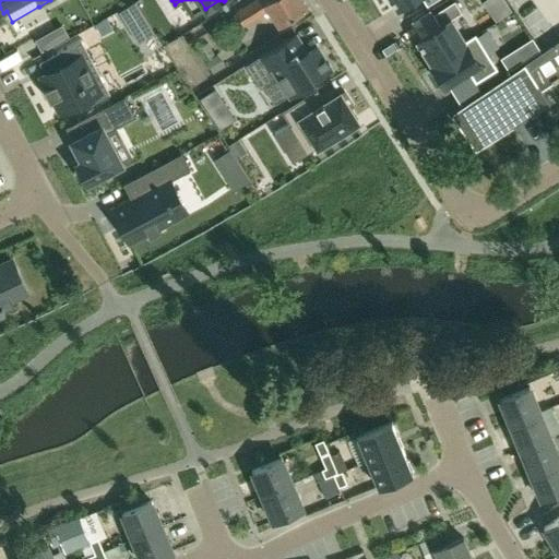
[(301,0),(256,0),(237,12),(245,26),(270,11),(278,25),(307,8),(301,0)]
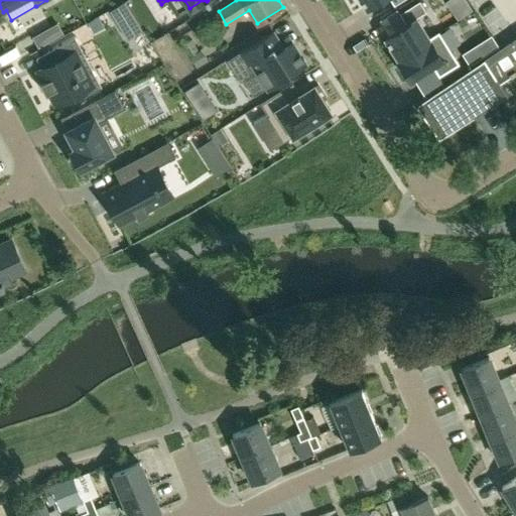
[(403,25),(385,36),(398,57),(428,38),(415,17),(424,12),(415,0),(396,13),(403,25)]
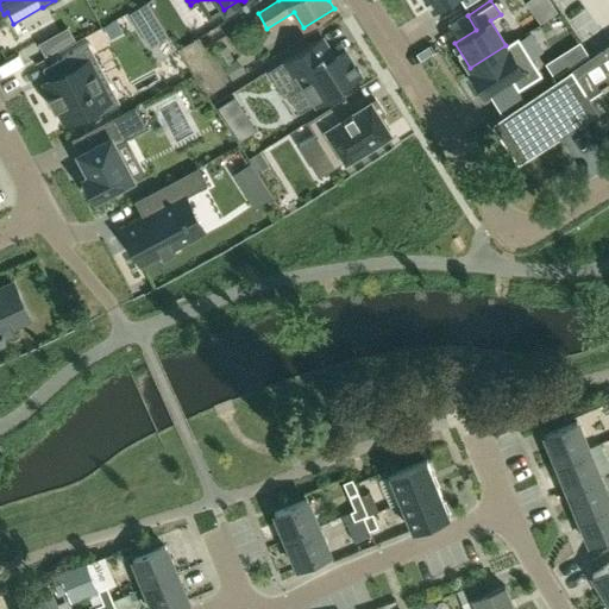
[(146,1),(129,13),(130,14),(131,14),(138,26),(155,16),(146,1)]
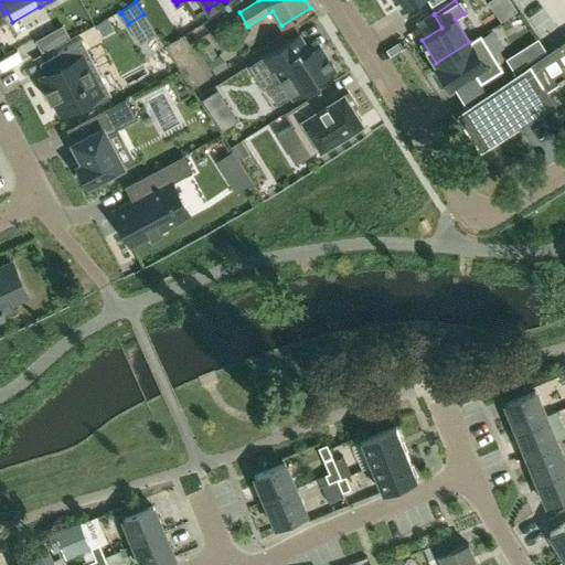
[(55,30),(35,41),(42,52),(62,41),(55,30)]
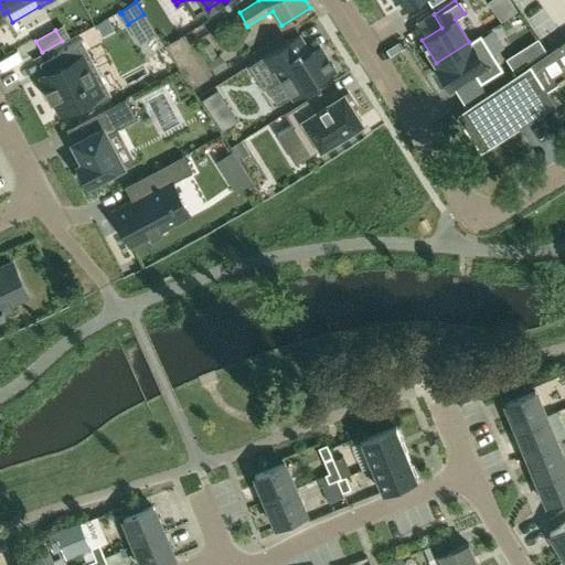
[(289,40),(247,65),(263,88),(281,77),(294,96),(318,82),(317,80),(333,68),(319,46),(300,59),(289,40)]
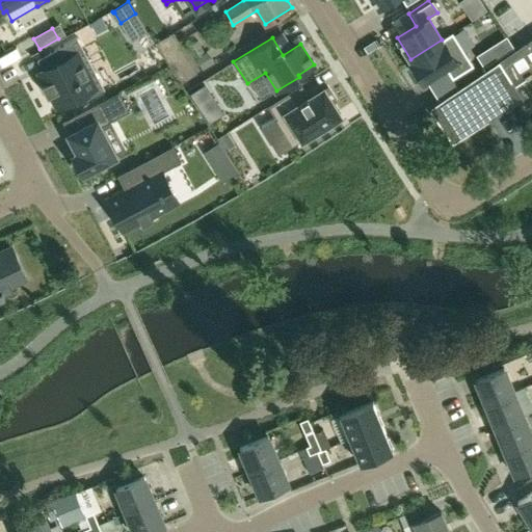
[(50,67),(38,73),(45,83),(42,85),(42,86),(44,86),(48,94),(47,95),(47,97),(51,95),(57,107),(73,99),(76,105),(104,89),(95,71),(81,78),(74,63),(86,56),(77,38),(48,53),(48,54),(45,56),(50,67)]
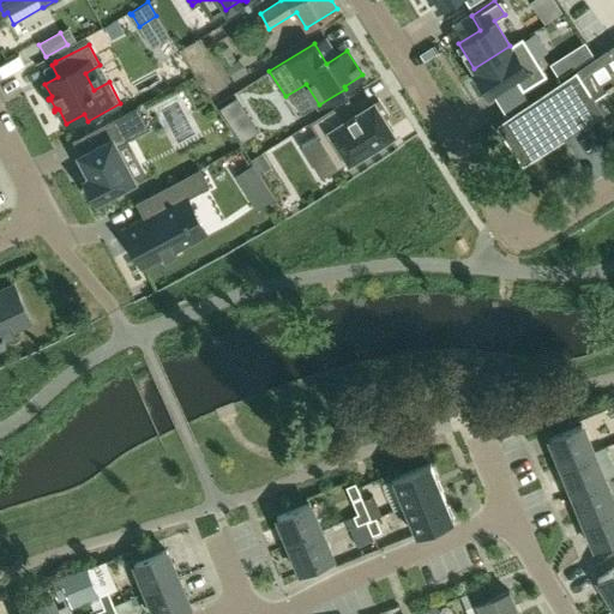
[(510,46),(474,68),(489,94),(511,80),(521,95),(545,79),(536,65),(525,71),(510,46)]
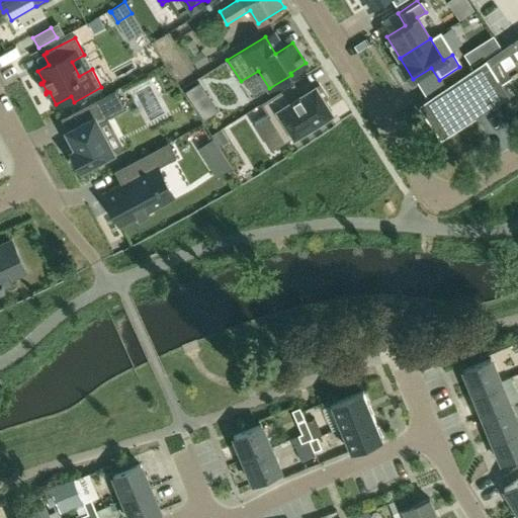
[(200,52),(191,58),(196,68),(206,62),(200,52)]
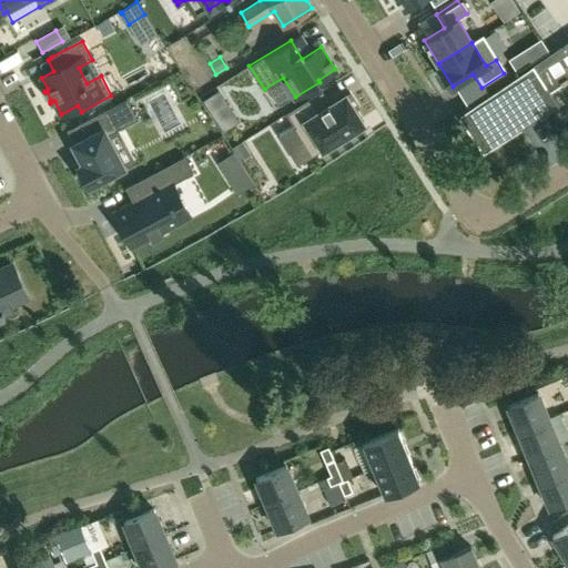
[(558,104),(533,64),(459,115),(484,151),(558,104)]
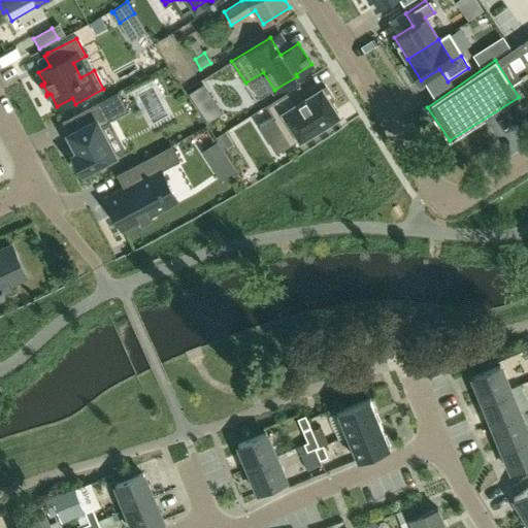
[(203,85),(189,94),(196,104),(209,95),(203,85)]
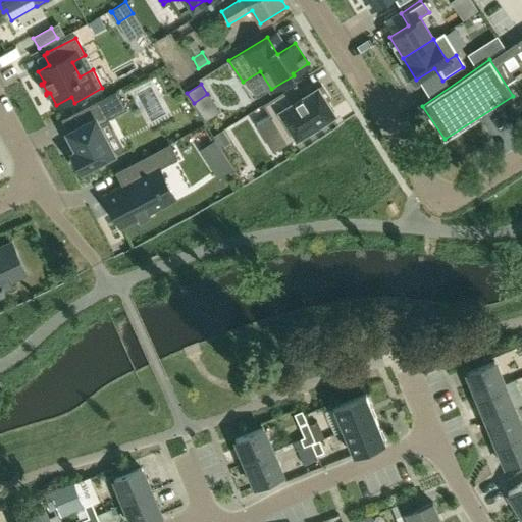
[(285,90),(263,104),(286,143),(295,138),(297,141),(309,133),(308,129),(334,112),(326,100),(329,99),(321,86),(318,88),(317,86),(293,101),(285,90)]
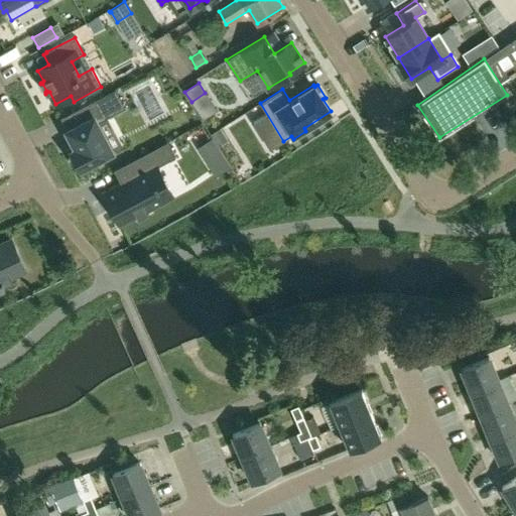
[(115,89),(63,116),(71,128),(67,130),(76,148),(71,150),(80,167),(111,151),(97,123),(125,108),(115,89)]
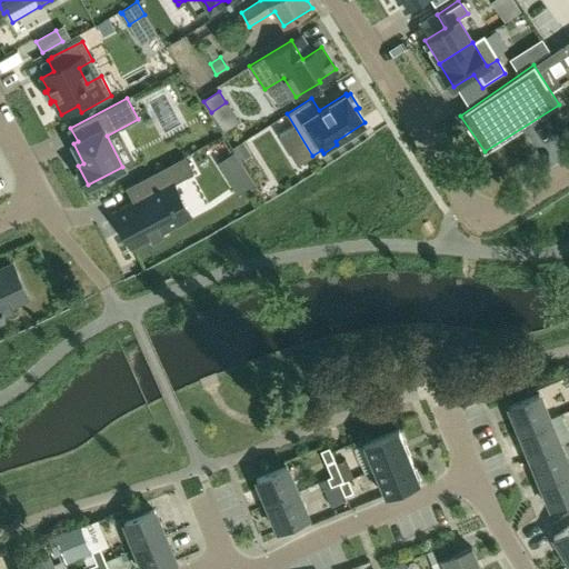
[(242,141),(232,149),(235,153),(240,161),(251,155),(242,141)]
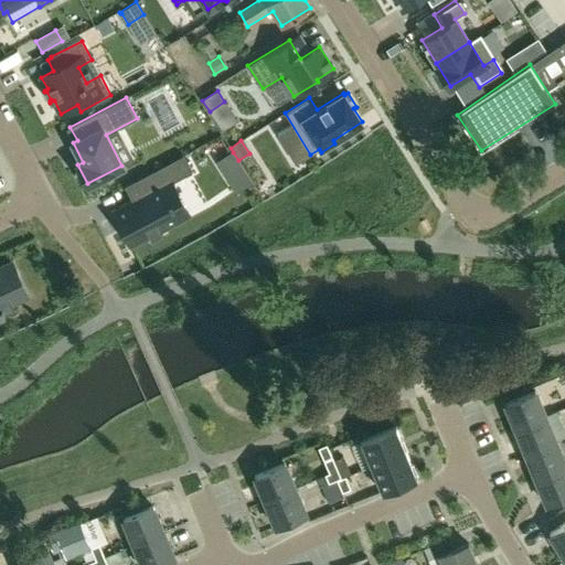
[(233,152),(219,161),(237,191),(252,181),(238,160),(233,152)]
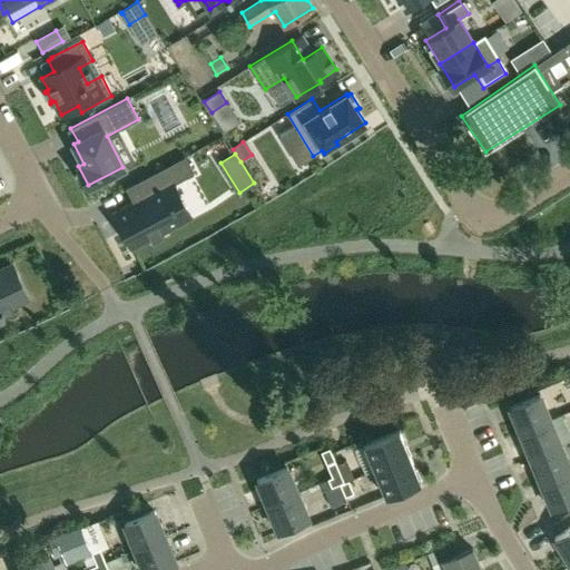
[(134,204),(114,214),(131,247),(150,237),(153,241),(154,241),(154,239),(161,235),(161,236),(164,235),(161,232),(180,222),(174,208),(176,207),(173,200),(170,202),(164,189),(194,175),(185,157),(125,188),(134,204)]
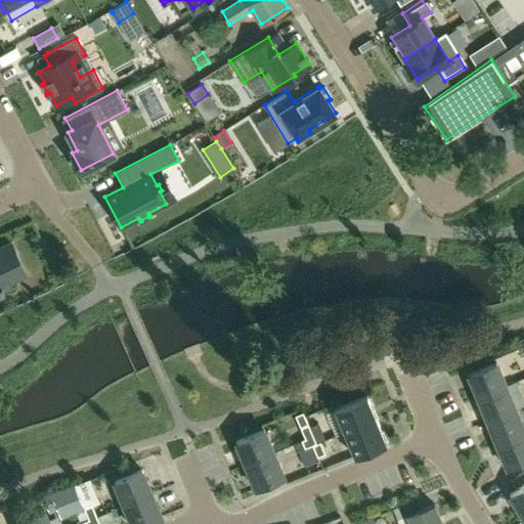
[(11,280),(25,274),(11,244),(0,249),(0,291),(4,290),(3,287),(10,284),(11,285),(12,285),(11,280)]
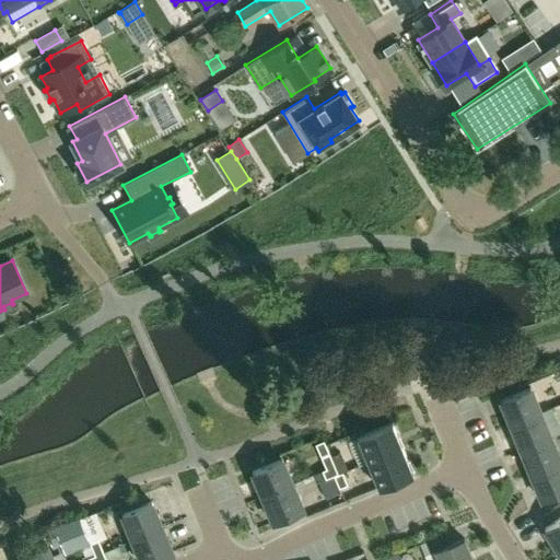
[(540,412),(531,386),(500,399),(511,424),(540,412)]
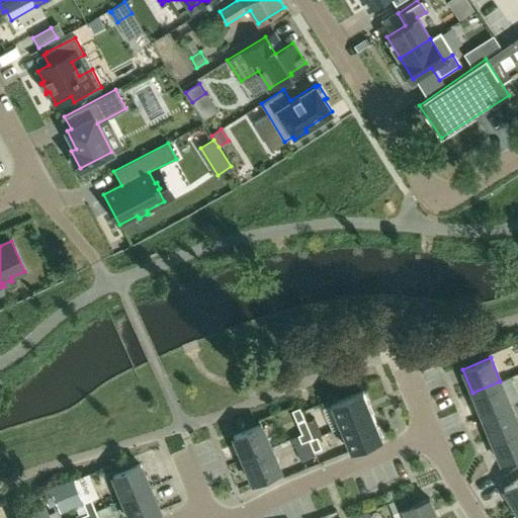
[(509,404),(500,381),(472,393),(482,416),(509,404)]
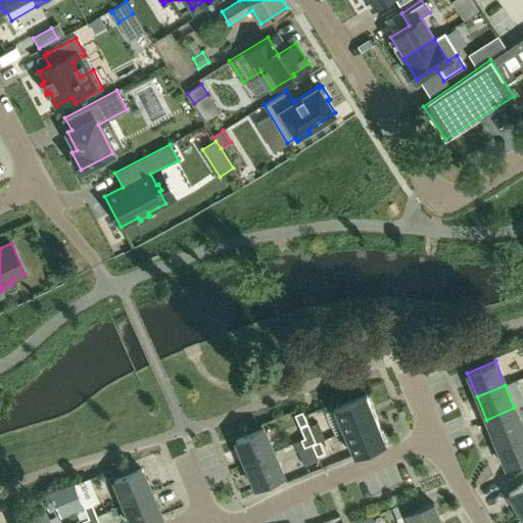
[(333,408),(343,431),(376,418),(366,394),(333,408)]
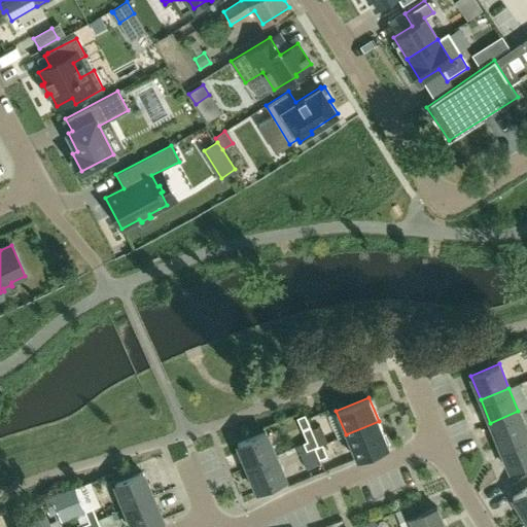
[(526,434),(526,431),(518,411),(490,423),(499,446),(526,434)]
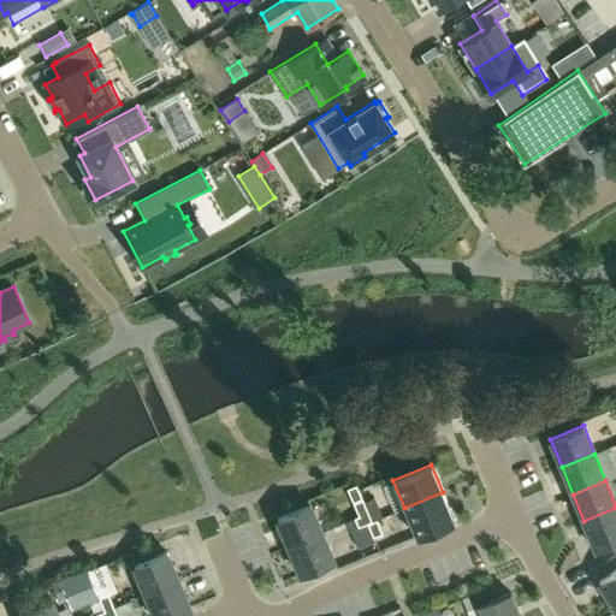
[(356,485),(347,489),(353,502),(361,498),(357,490),(356,485)]
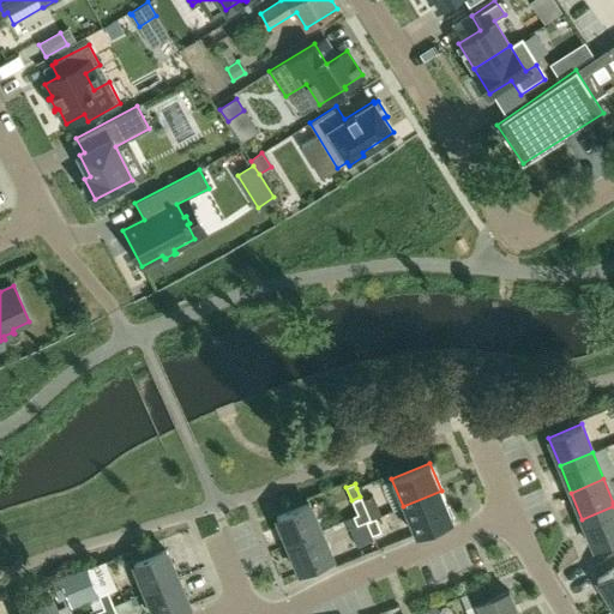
[(452,518),(441,491),(403,506),(414,534),(452,518)]
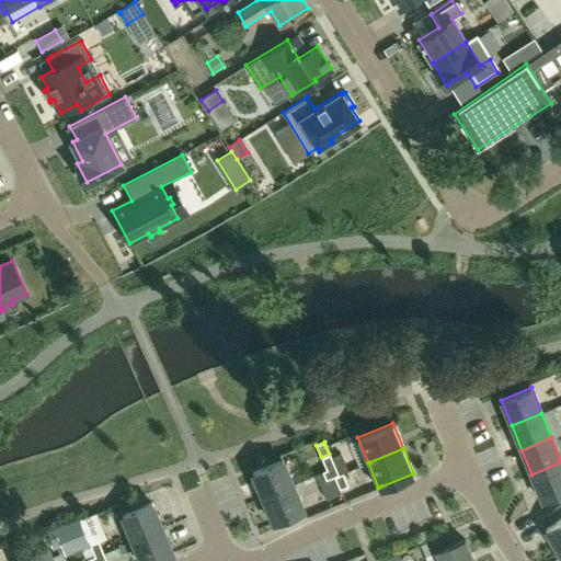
[(334,466),(329,454),(321,457),(327,469),(334,466)]
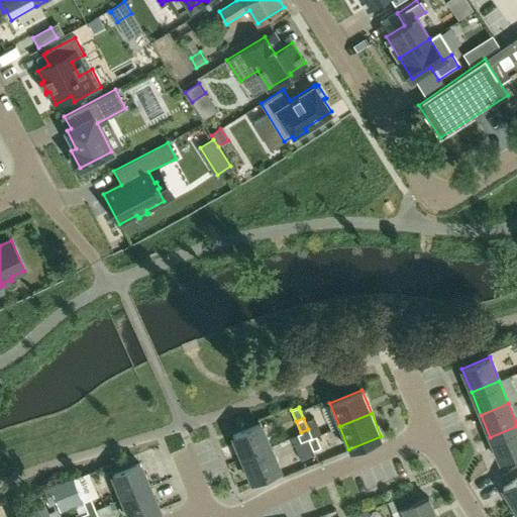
[(271,446),(261,423),(232,434),(242,458),(271,446)]
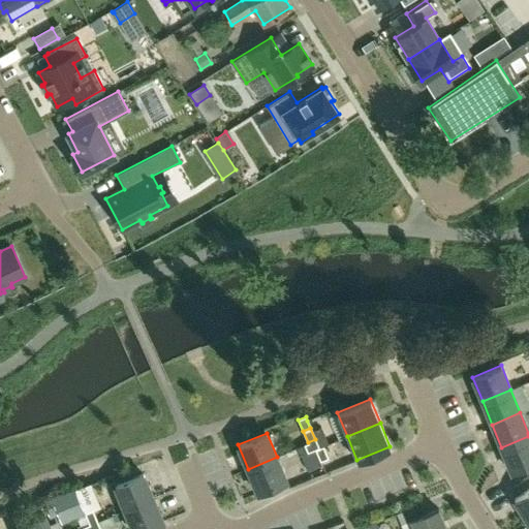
[(528,464),(528,436),(501,447),(511,471),(528,464)]
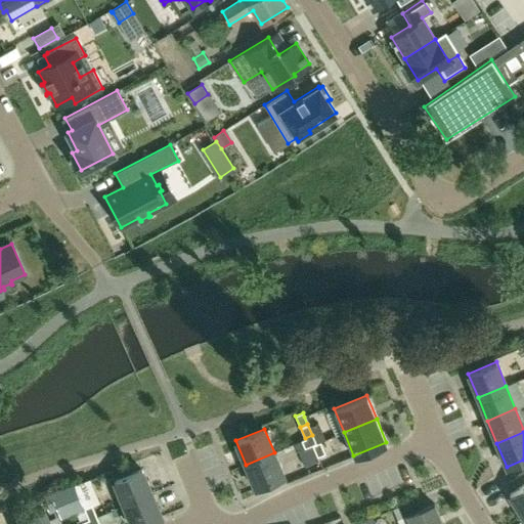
[(316,443),(312,435),(305,438),(301,440),(304,448),(312,445),(316,443)]
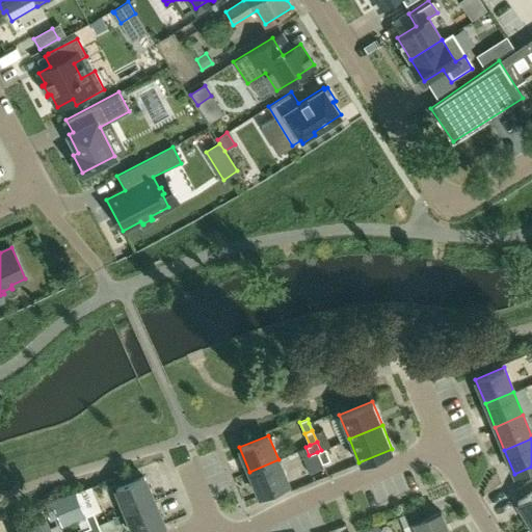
[(329,460),(324,449),(321,450),(317,452),(322,463),(329,460)]
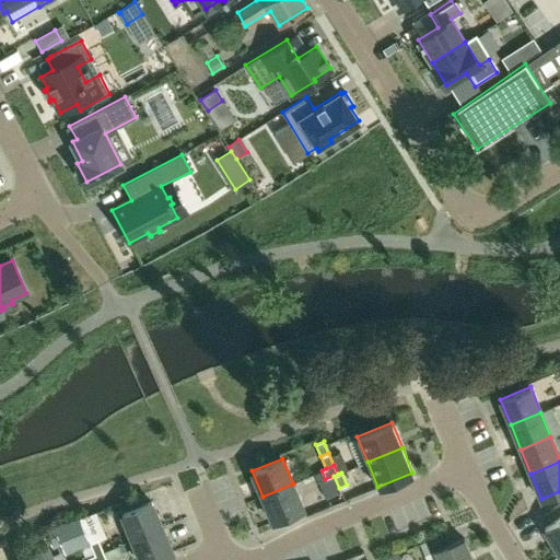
[(304,510),(293,483),(263,497),(273,522),(304,510)]
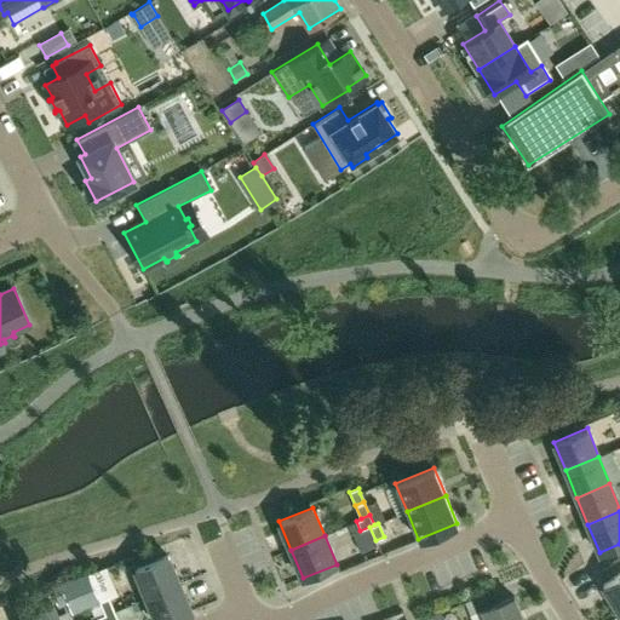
[(179,584),(168,556),(136,569),(148,597),(179,584)]
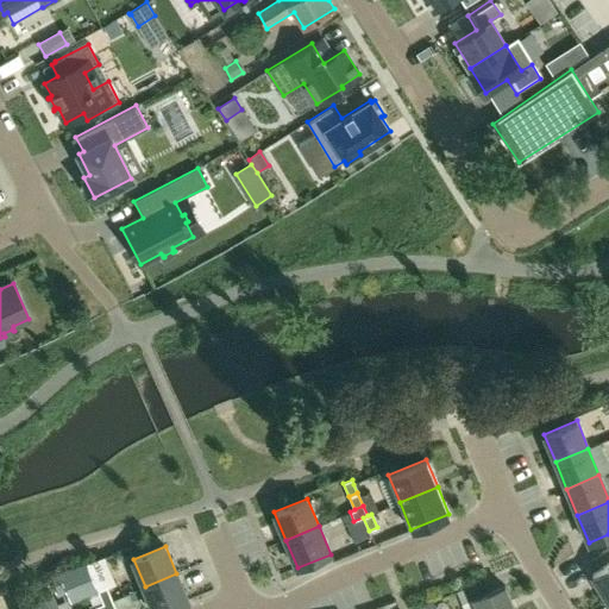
[(608,597),(608,562),(591,573),(607,600),(608,597)]
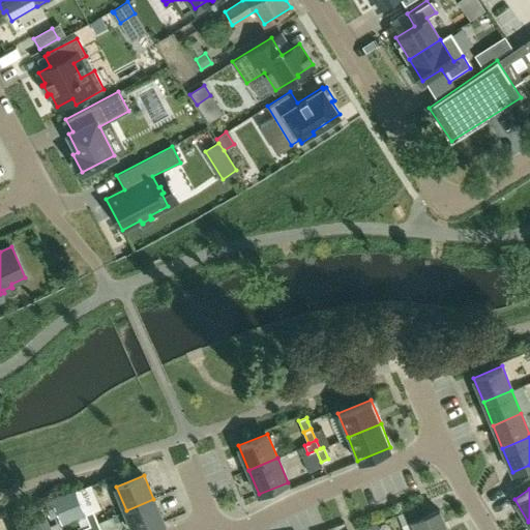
[(77,517),(85,513),(75,491),(43,504),(49,516),(56,512),(61,524),(77,517)]
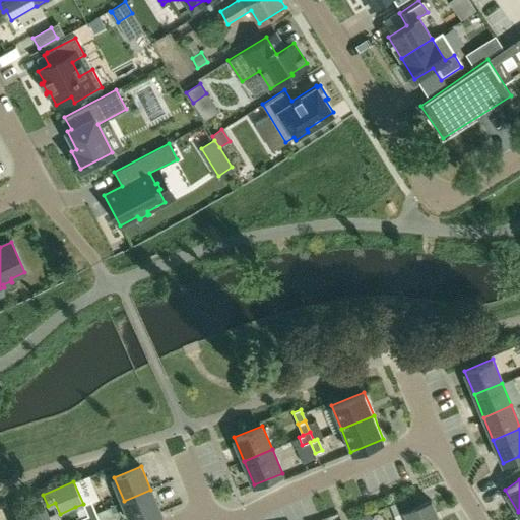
[(131,519),(142,519),(160,513),(150,490),(124,501),(131,519)]
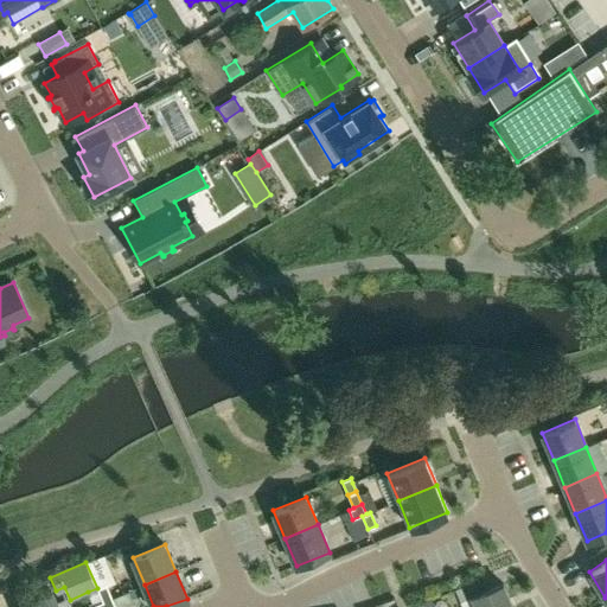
[(511,606),(502,583),(478,593),(473,582),(462,587),(467,599),(472,598),(475,606),(511,606)]
